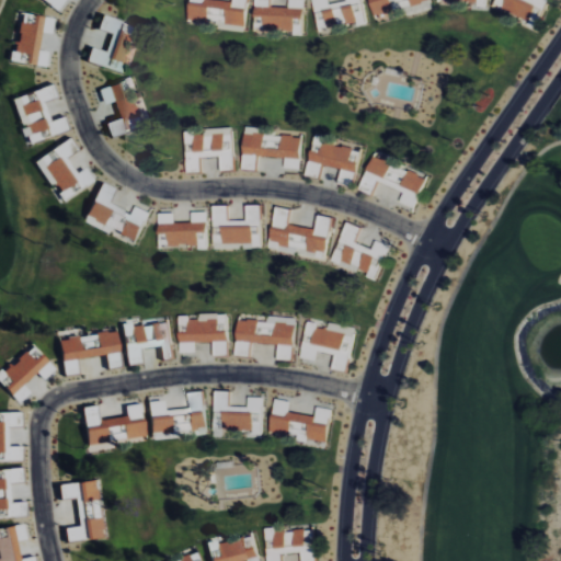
[(41,0),(56,11),(64,0),(41,0)]
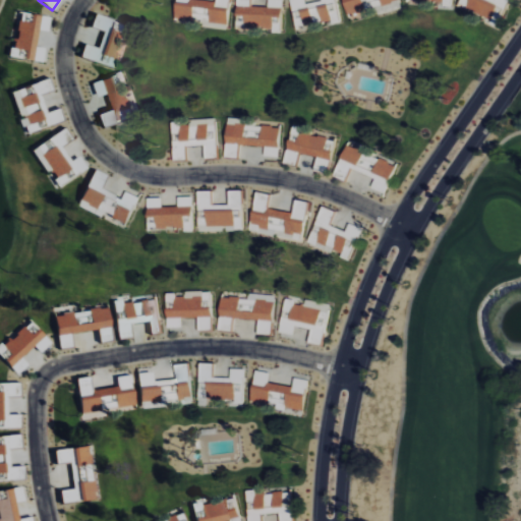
[(229,24),(230,0),(217,0),(217,1),(196,0),(176,0),(175,19),(193,20),(193,14),(209,15),(209,23),(229,24)]
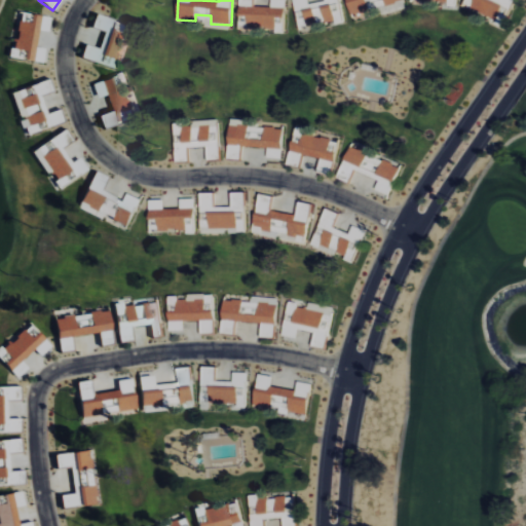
[(253,0),(239,0),(238,31),(275,32),(275,19),(285,19),(286,0),(270,0),(271,7),(253,7),(253,0)]
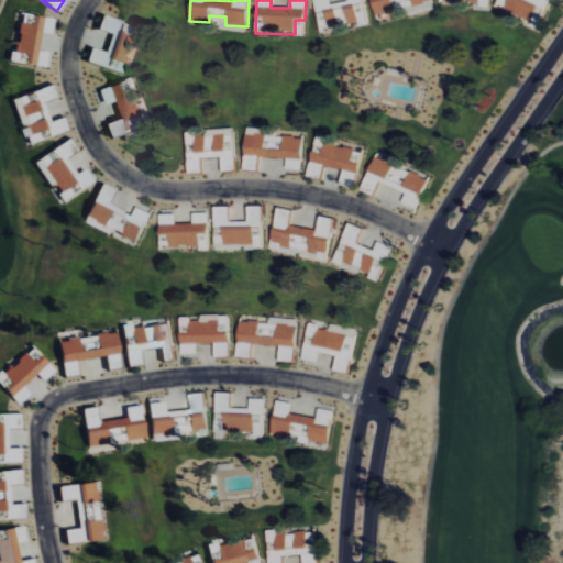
[(313,0),(320,33),(359,25),(360,26),(367,25),(362,0),(348,0),(348,1),(331,4),(329,0),(313,0)]
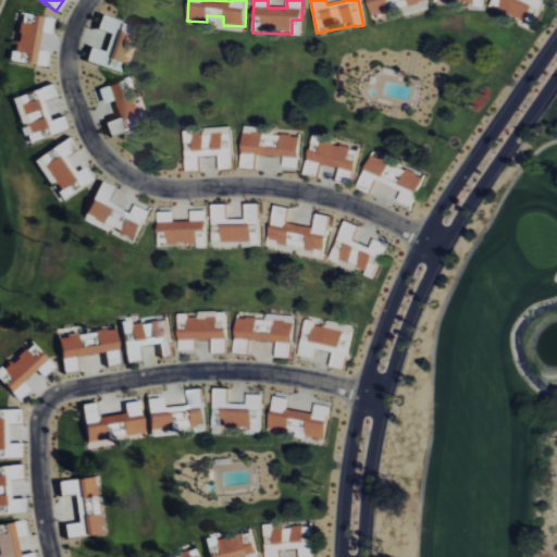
[(367,0),(373,22),(393,16),(390,4),(406,0),(407,7),(426,1),(425,0),(367,0)]
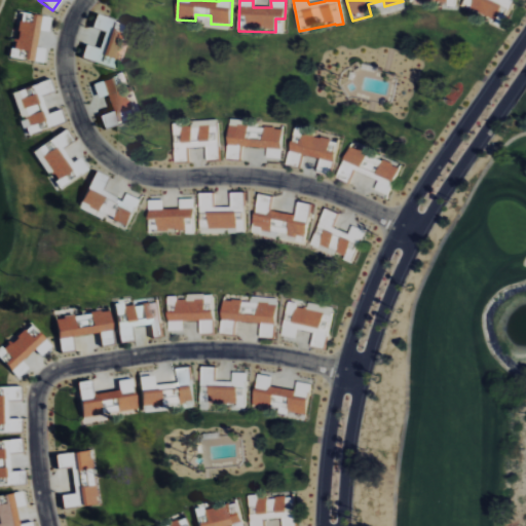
[(511,10),(514,0),(465,0),(462,8),(496,21),(501,7),(511,10)]
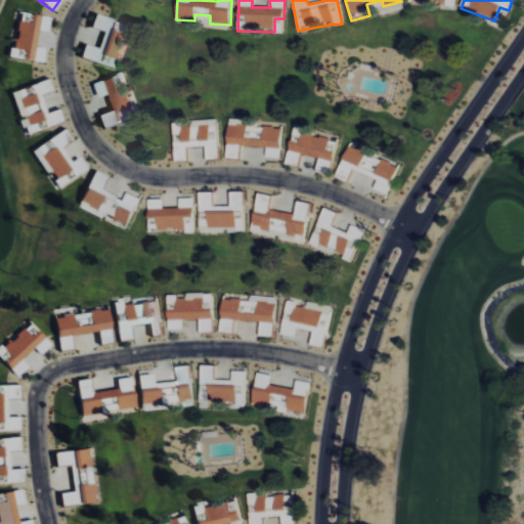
[(7,58),(42,62),(44,49),(35,47),(37,31),(47,32),(49,17),(29,14),(28,23),(16,22),(13,48),(8,47),(7,58)]
